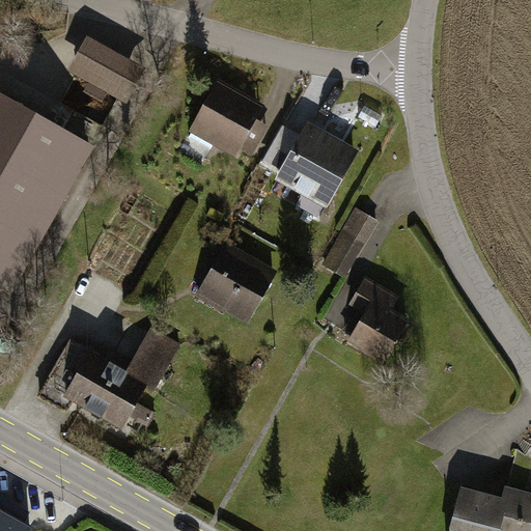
[(145,72),(90,40),(72,73),(127,104),(145,72)]
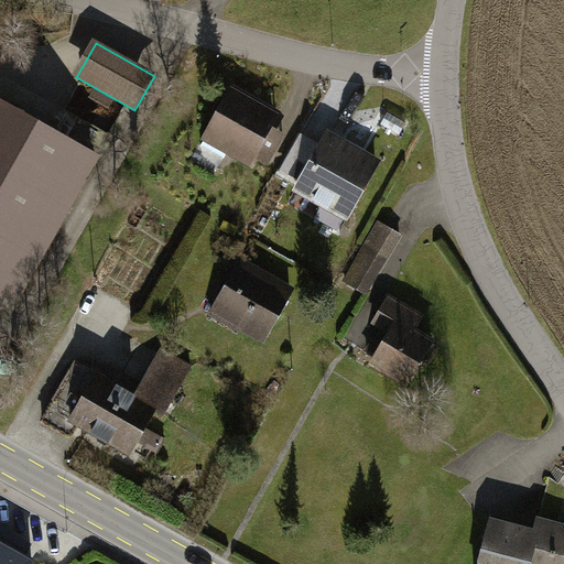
[(235,89),(205,141),(250,166),(256,159),(268,165),(284,137),(270,129),(279,115),(235,89)]
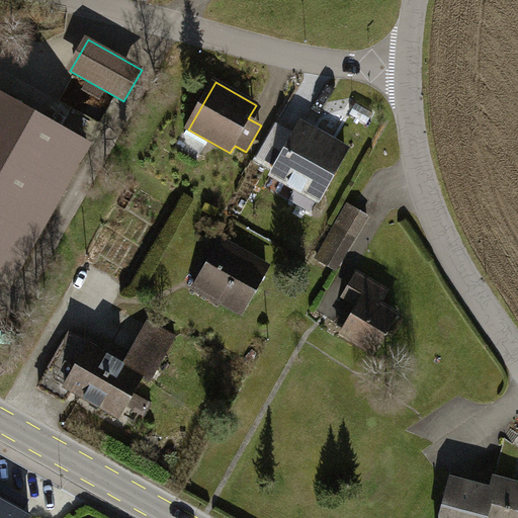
[(0,100),(0,279),(11,286),(89,152),(0,100)]
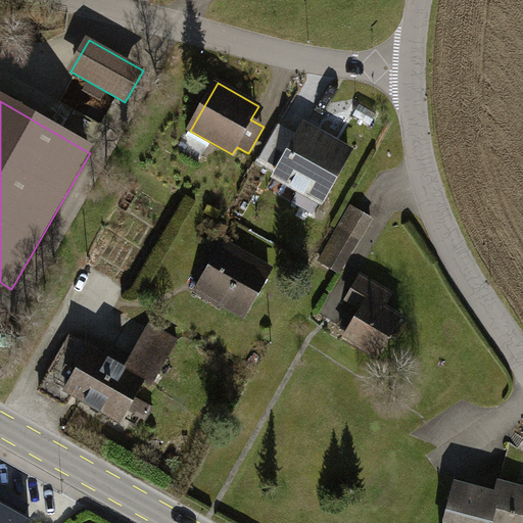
[(306,126),(276,180),(322,205),(352,152),(306,126)]
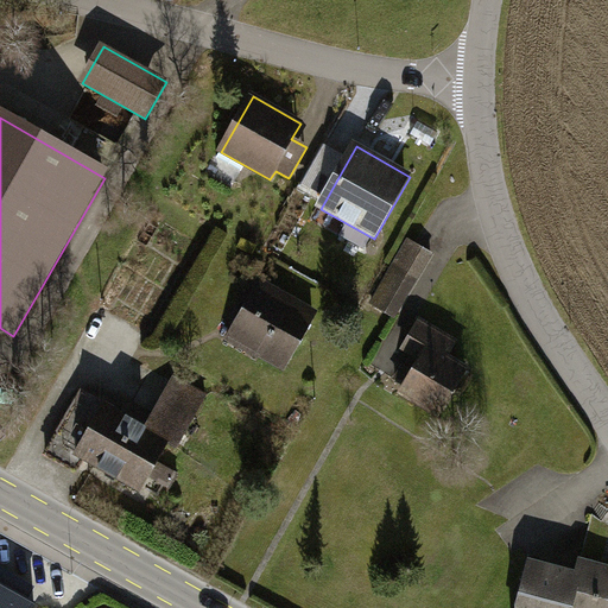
[(409,240),(371,303),(396,317),(432,254),(409,240)]
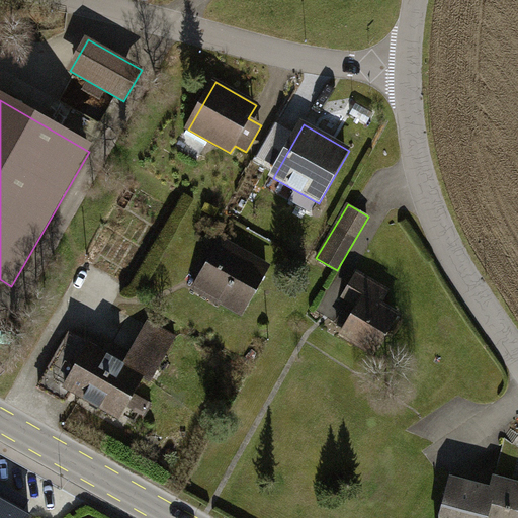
[(223,236),(192,287),(241,316),(271,264),(223,236)]
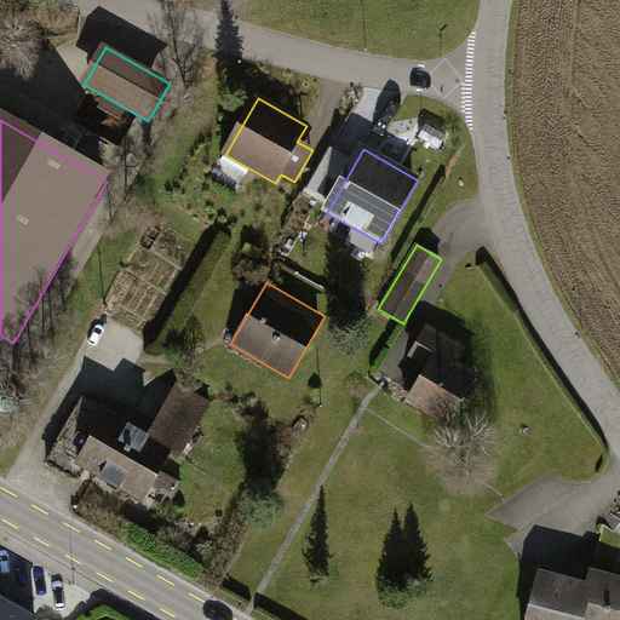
[(432,368),(411,402),(448,425),(477,378),(457,365),(465,350),(431,331),(415,357),(432,368)]
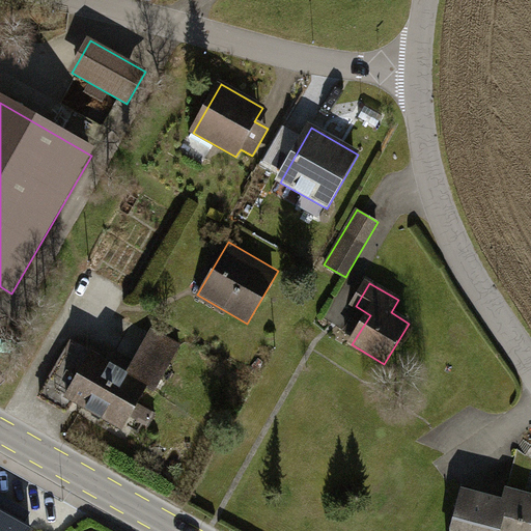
[(90,348),(62,396),(120,429),(146,386),(154,391),(180,344),(151,328),(128,369),(90,348)]
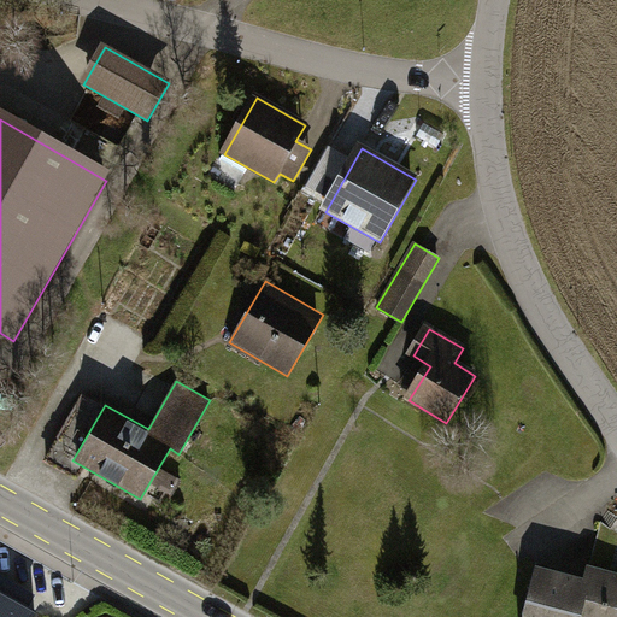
[(538,564),(522,616),(616,616),(616,571),(588,564),(585,576),(538,564)]
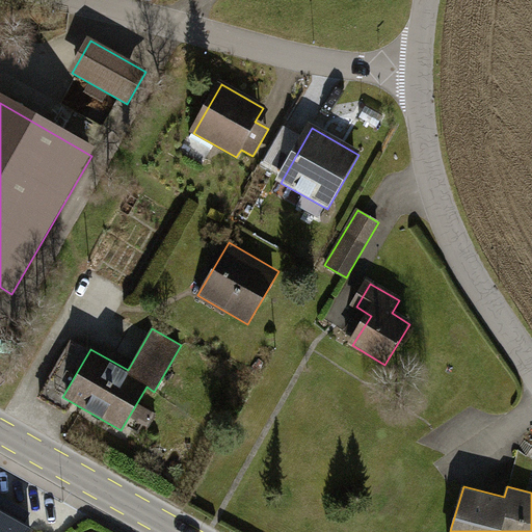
[(0,531),(27,531),(29,531),(0,513),(0,531)]
